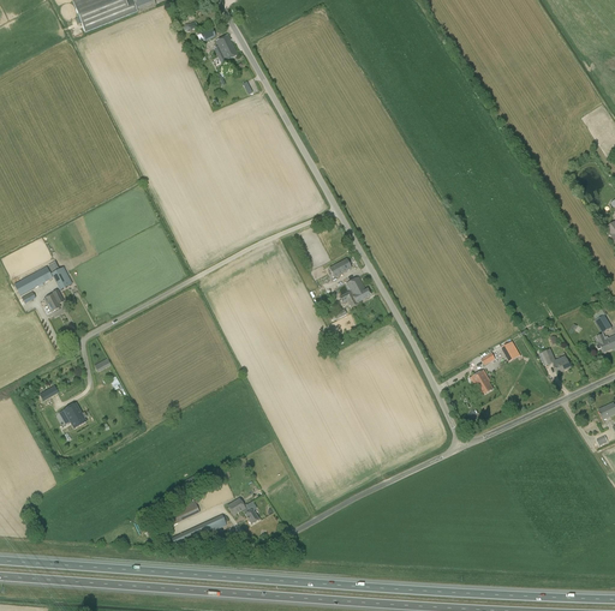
[(72,0),(81,19),(84,30),(137,9),(137,6),(151,0),(72,0)]
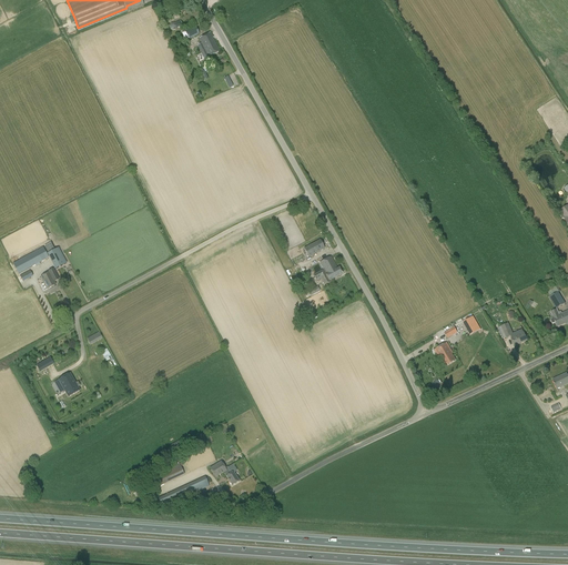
[(198,29),(194,23),(185,28),(189,37),(200,31),(198,29)]
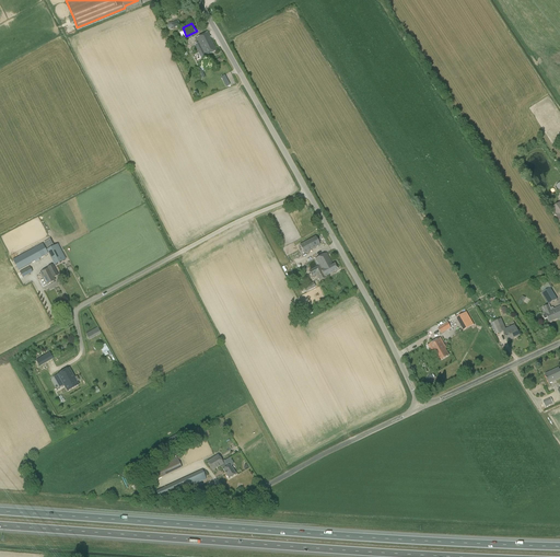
[(205,44),(203,42),(212,38),(210,35),(210,34),(208,30),(196,35),(199,39),(195,42),(198,48),(202,46),(205,44)]
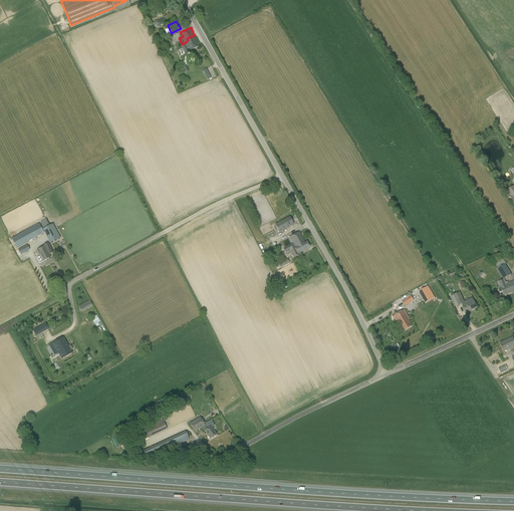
[(188,48),(199,43),(198,43),(195,35),(187,38),(188,40),(186,42),(182,44),(185,50),(189,49),(188,48)]
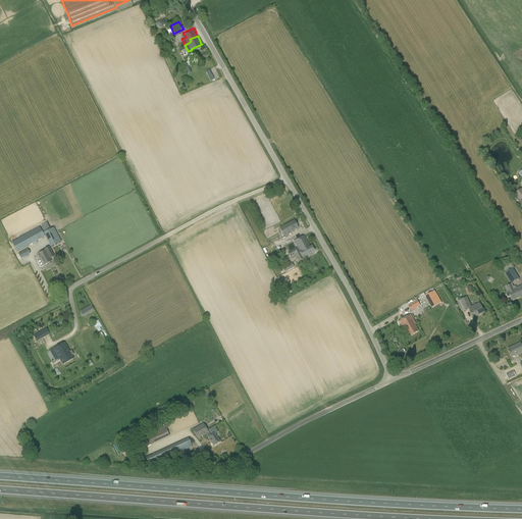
[(294,218),(279,225),(283,234),(299,225),(294,218)]
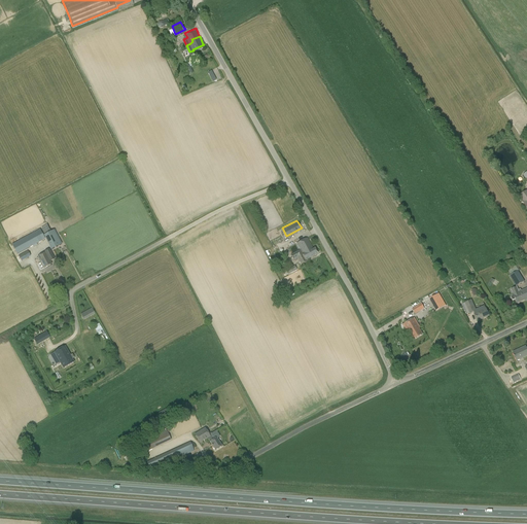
[(44,232),(50,229),(47,222),(46,222),(41,225),(44,232)]
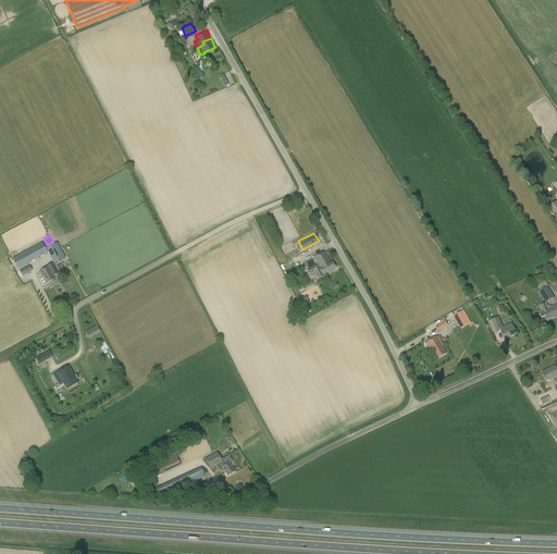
[(42,239),(12,256),(19,266),(28,261),(48,249),(46,246),(42,239)]
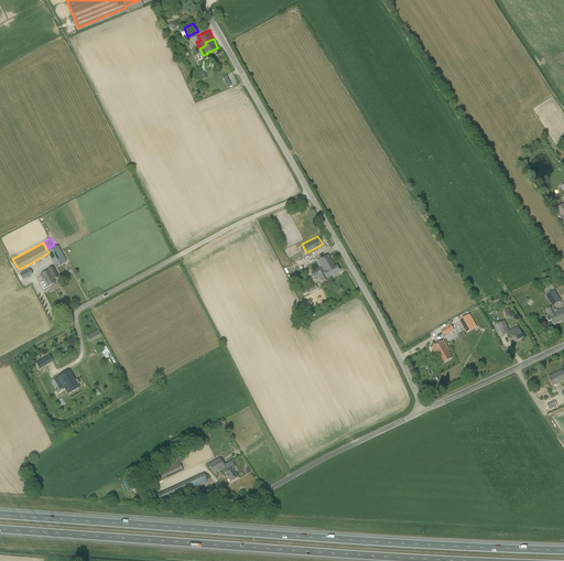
[(66,259),(57,244),(47,249),(55,265),(57,263),(66,259)]
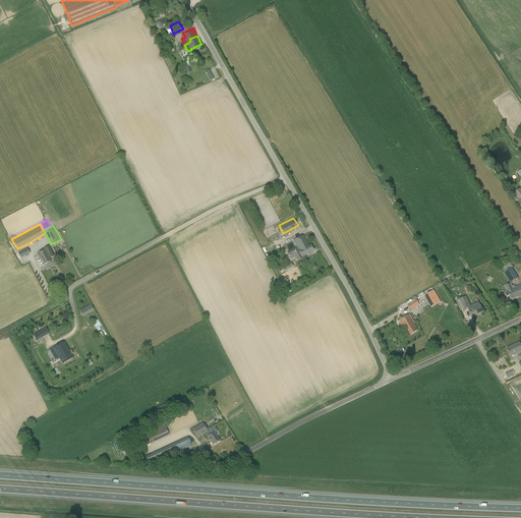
[(303,233),(293,238),(297,244),(287,249),(290,255),(294,252),(297,259),(302,256),(301,255),(313,248),(310,242),(309,243),(303,233)]
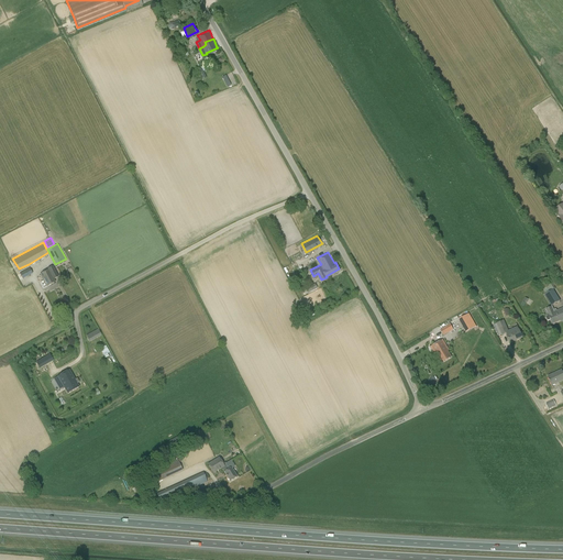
[(47,267),(41,272),(43,277),(47,284),(55,280),(53,276),(58,274),(56,270),(53,263),(47,266),(47,267)]
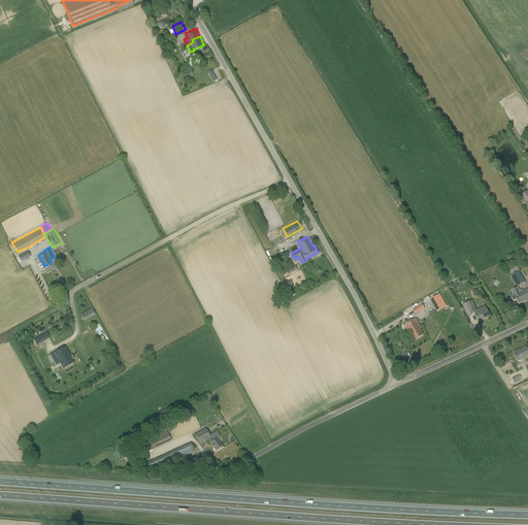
[(31,254),(28,249),(19,254),(22,259),(31,254)]
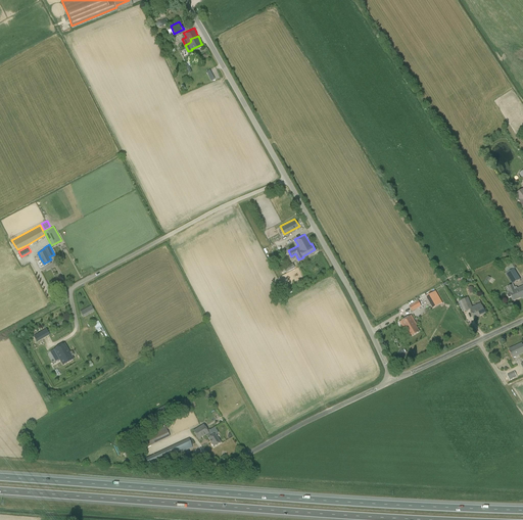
[(513,260),(504,266),(507,270),(506,271),(513,282),(520,277),(514,266),(516,265),(513,260)]
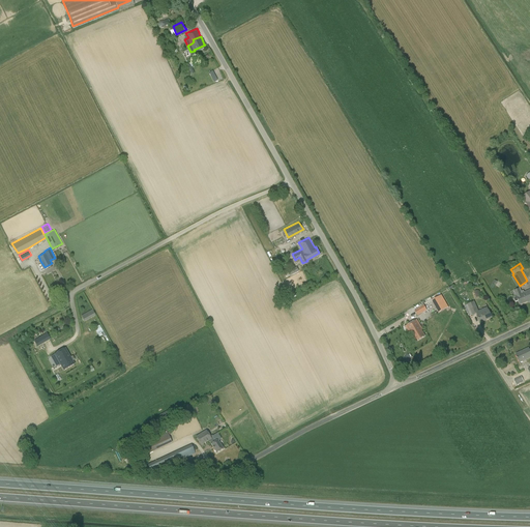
[(287,269),(289,273),(298,269),(296,264),(287,269)]
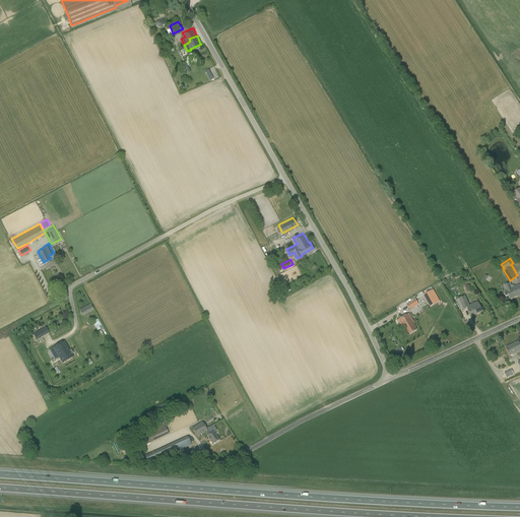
[(505,293),(507,294),(508,293),(510,297),(519,293),(519,281),(514,284),(513,282),(511,283),(510,280),(504,282),(507,288),(505,288),(504,291),(505,293)]
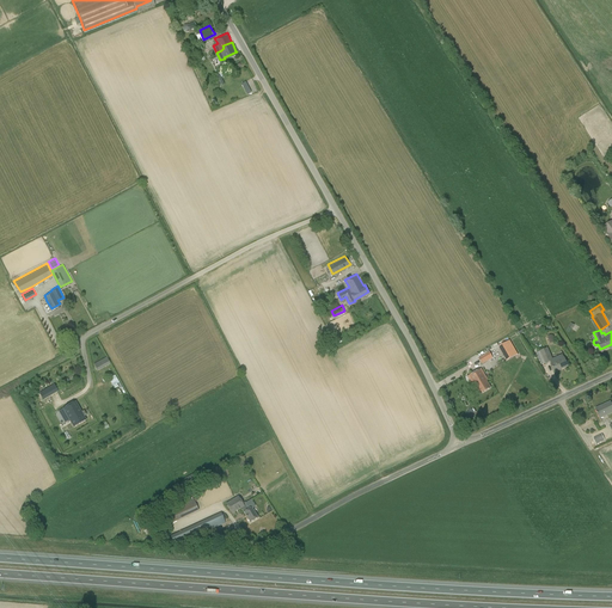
[(518,351),(509,337),(499,344),(507,358),(518,351)]
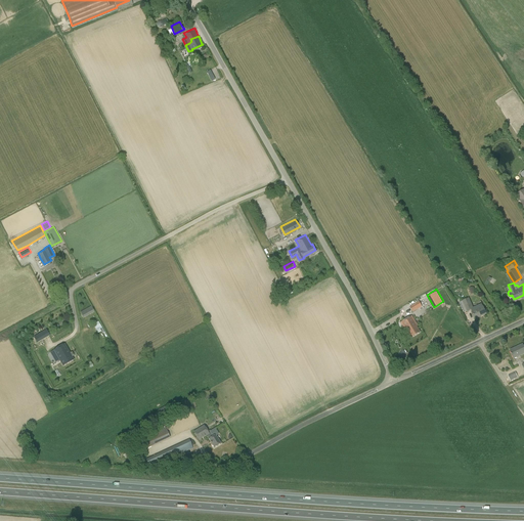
[(482,303),(481,301),(473,305),(469,295),(460,299),(464,310),(471,307),(475,316),(486,311),(483,303),(482,303)]
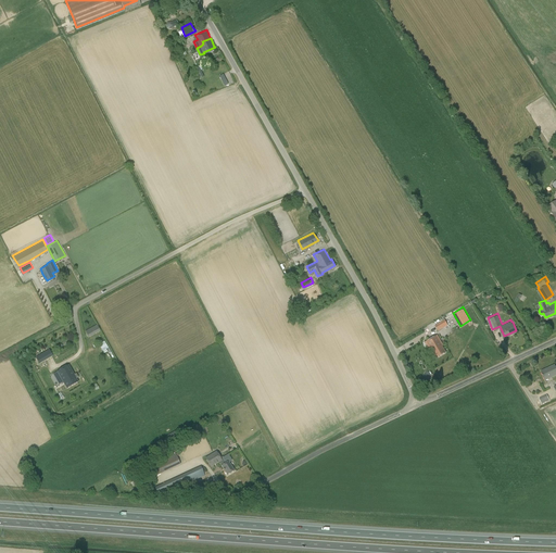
[(447,323),(444,317),(434,323),(438,328),(447,323)]
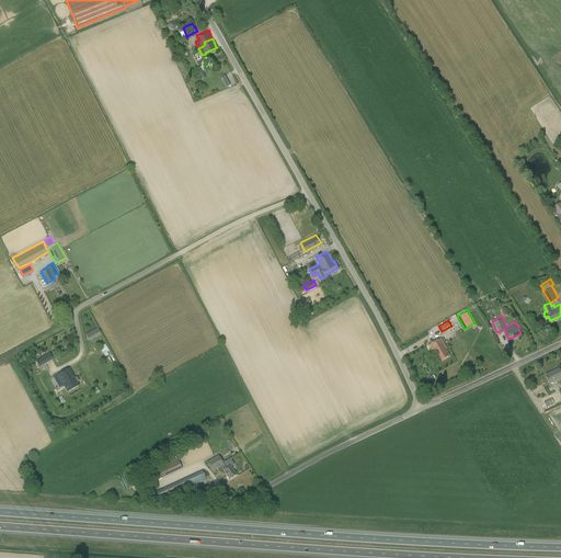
[(101,331),(98,325),(87,331),(89,338),(101,331)]
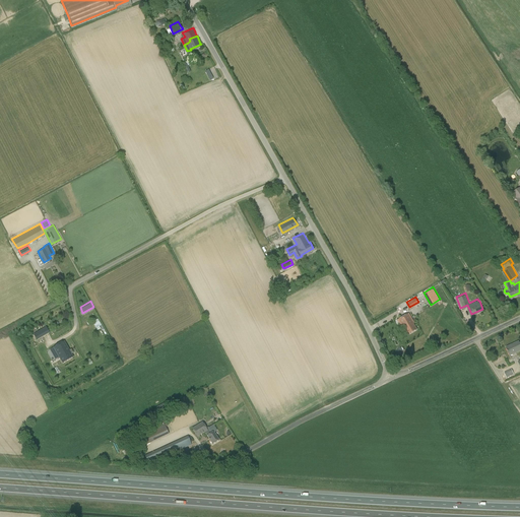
[(414,320),(409,311),(399,317),(398,318),(404,329),(405,329),(407,332),(416,327),(413,321),(414,320)]
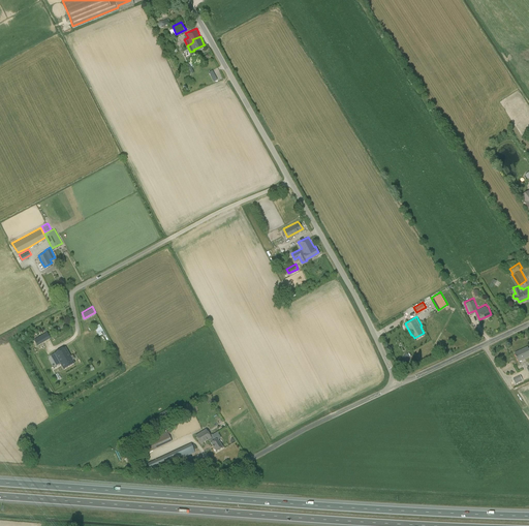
[(65,345),(55,351),(57,354),(48,360),(51,366),(58,361),(62,368),(63,367),(74,361),(72,358),(74,357),(72,352),(70,353),(65,345)]
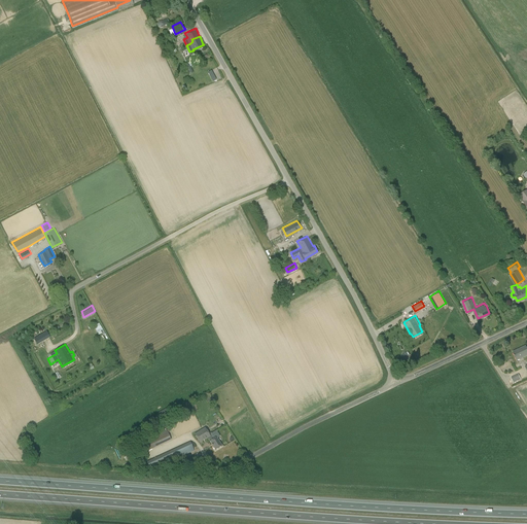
[(526,352),(526,346),(526,344),(513,350),(517,358),(518,357),(523,354),(526,352)]
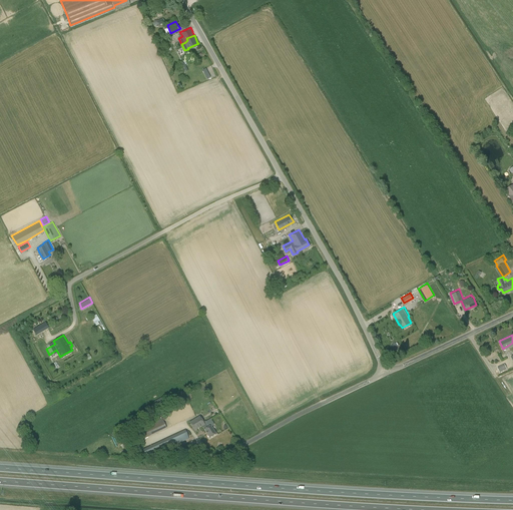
[(504,362),(497,365),(499,370),(507,367),(506,366),(504,362)]
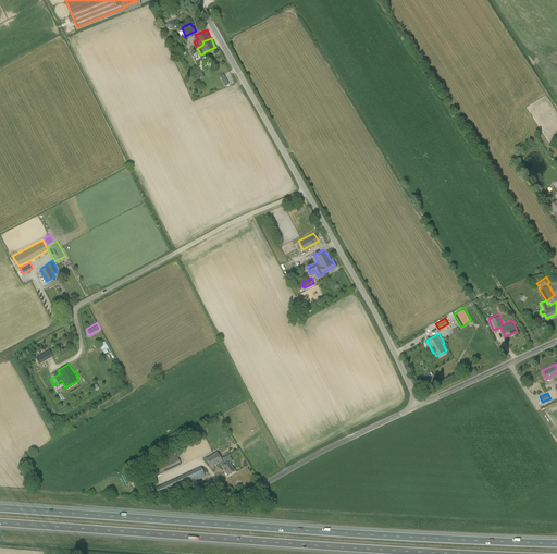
[(169,439),(177,433),(175,429),(166,433),(169,439)]
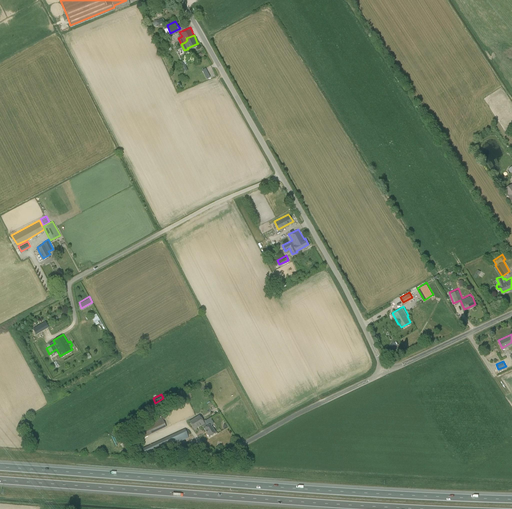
[(194,427),(202,422),(204,426),(209,434),(215,430),(211,423),(213,421),(210,415),(206,418),(205,417),(202,419),(199,413),(196,415),(189,419),(192,423),(194,427)]
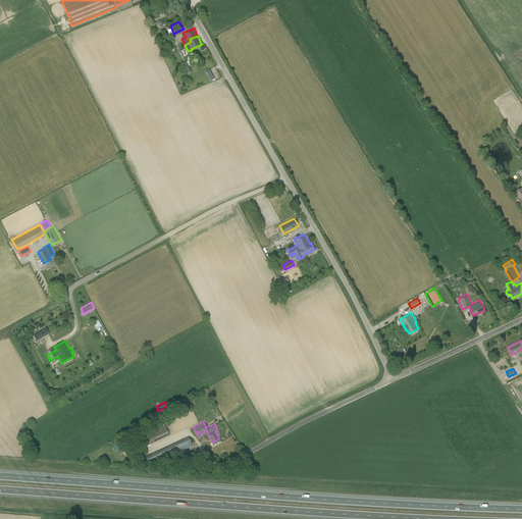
[(165,422),(138,434),(144,446),(169,433),(165,422)]
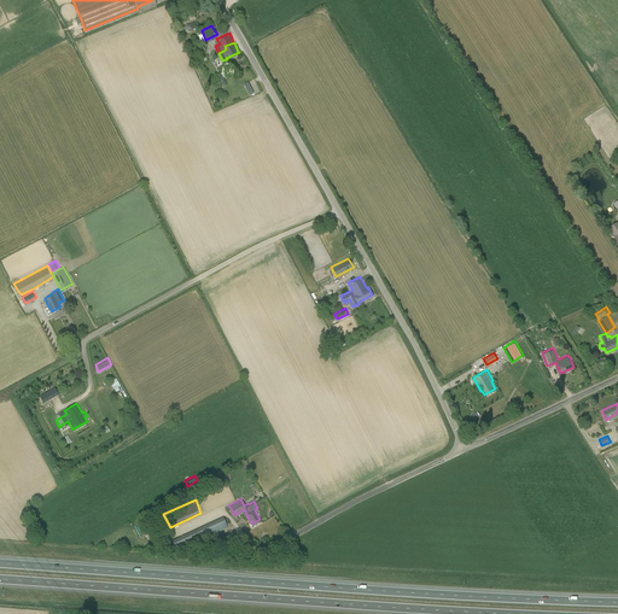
[(175,537),(170,538),(176,549),(227,525),(223,515),(175,537)]
